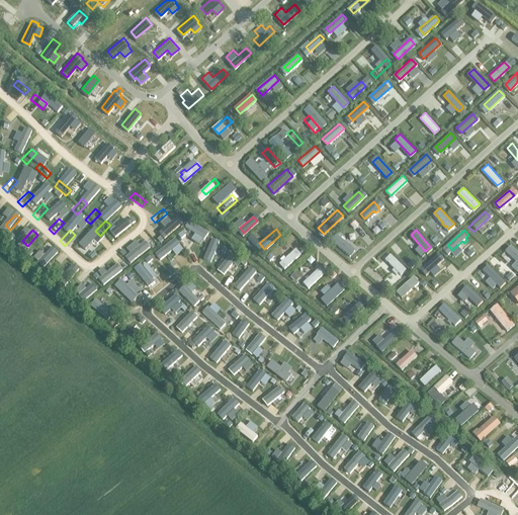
[(332,240),(346,252),(351,247),(337,235),(332,240)]
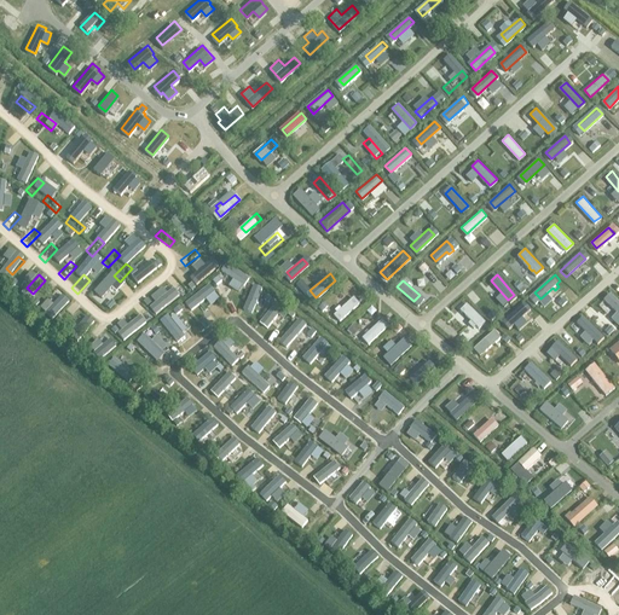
[(146,301),(160,291),(155,284),(142,295),(146,301)]
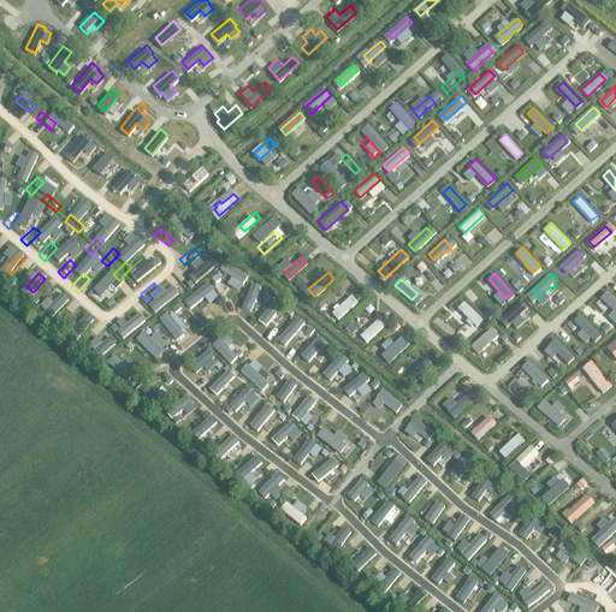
[(232,298),(221,285),(215,290),(226,303),(232,298)]
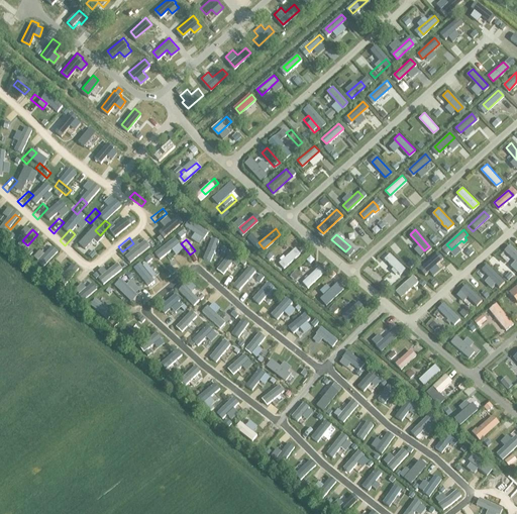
[(76,255),(87,245),(82,240),(71,250),(76,255)]
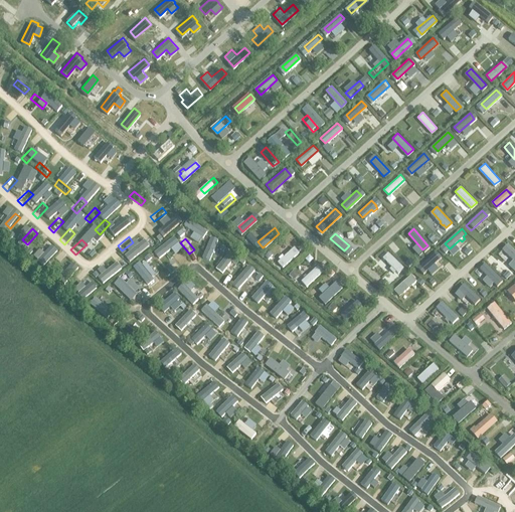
[(206,260),(216,248),(211,243),(201,254),(206,260)]
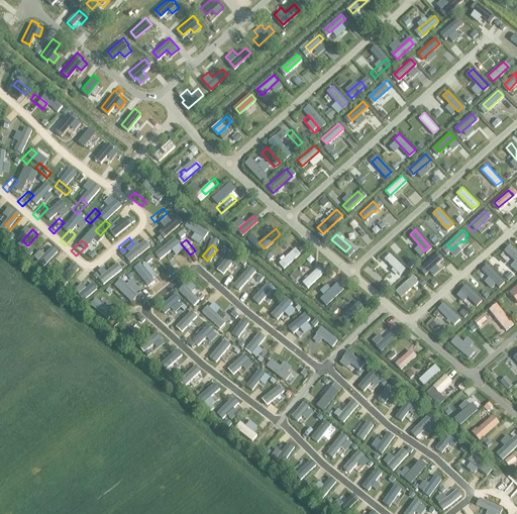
[(504,249),(516,262),(516,251),(509,244),(504,249)]
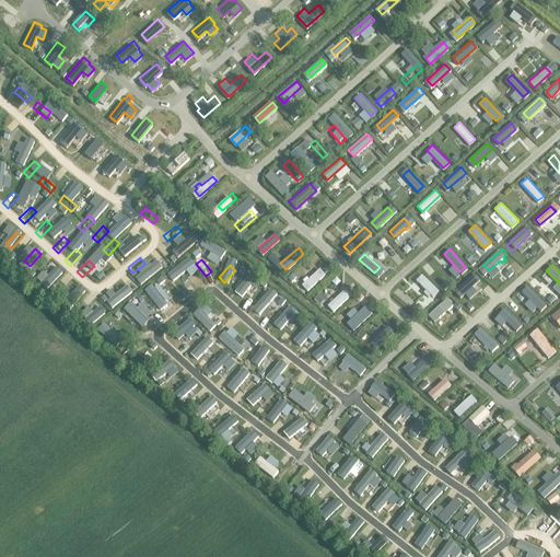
[(302,283),(307,289),(325,274),(319,267),(308,278),(306,276),(303,279),(305,281),(302,283)]
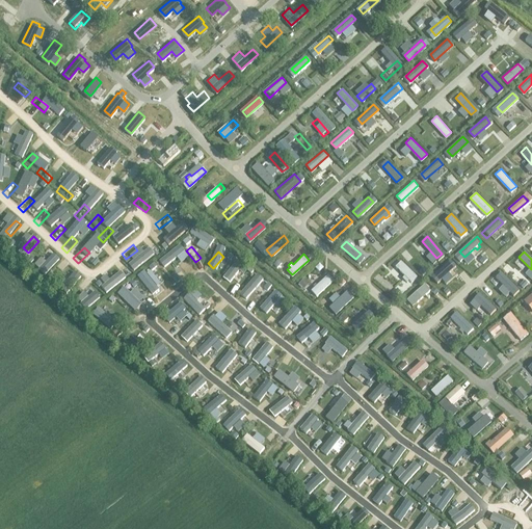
[(48,271),(58,261),(53,256),(43,267),(48,271)]
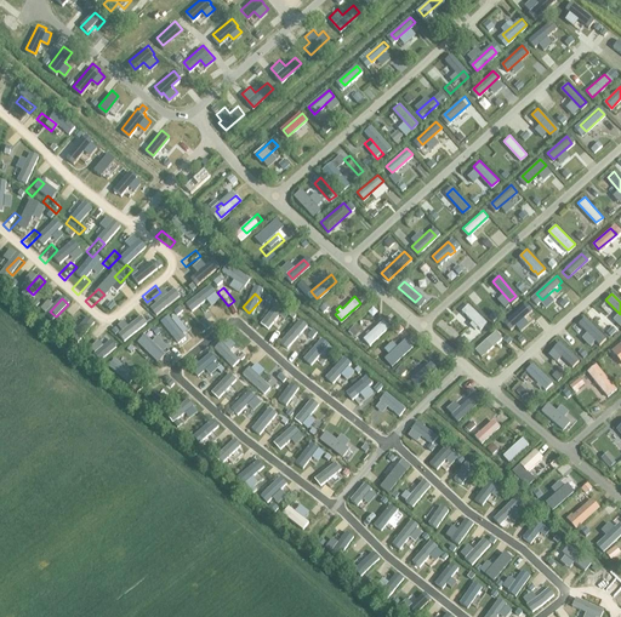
[(211,314),(199,301),(193,307),(205,320),(211,314)]
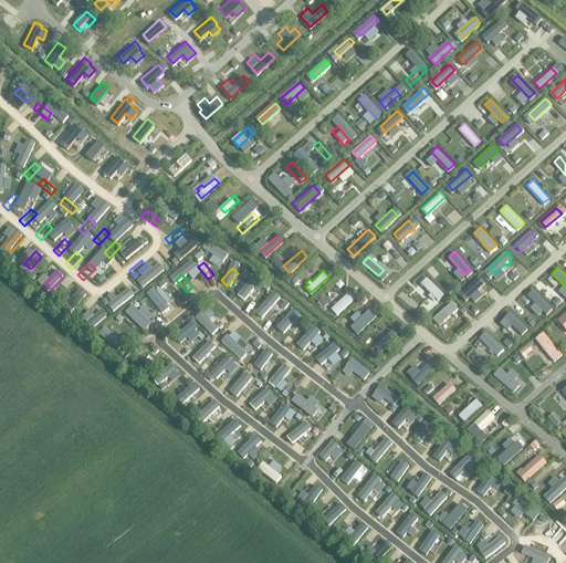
[(111,292),(123,282),(118,275),(105,285),(111,292)]
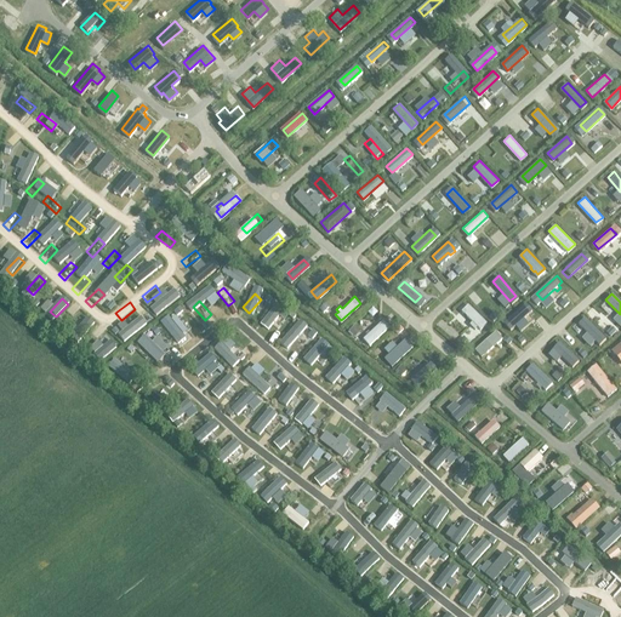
[(525,303),(506,321),(512,329),(531,310),(525,303)]
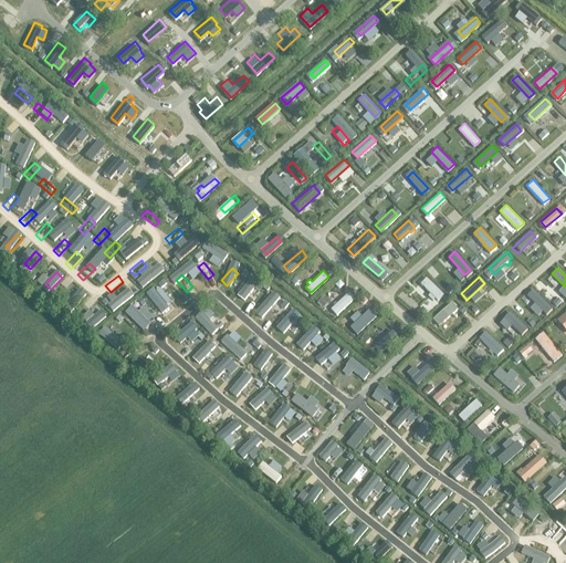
[(437,278),(419,293),(425,300),(435,291),(437,293),(441,289),(439,287),(442,283),(437,278)]
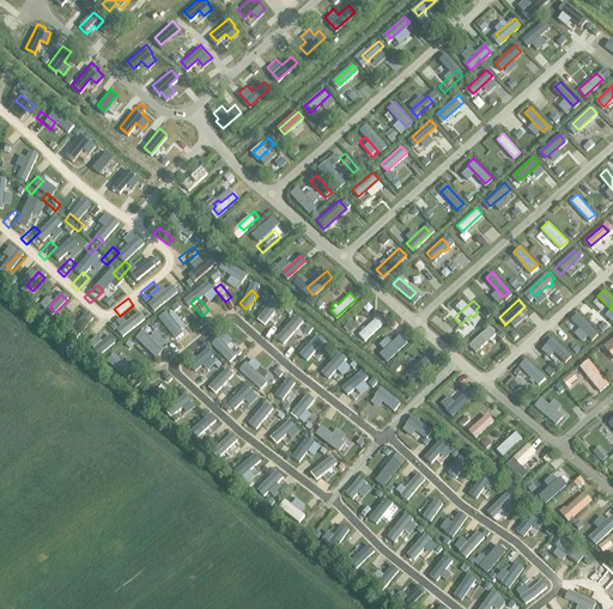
[(262,322),(275,309),(269,303),(256,316),(262,322)]
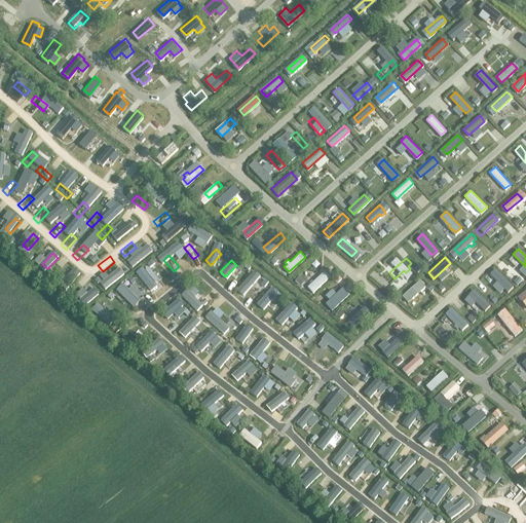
[(159,279),(150,268),(145,272),(154,284),(159,279)]
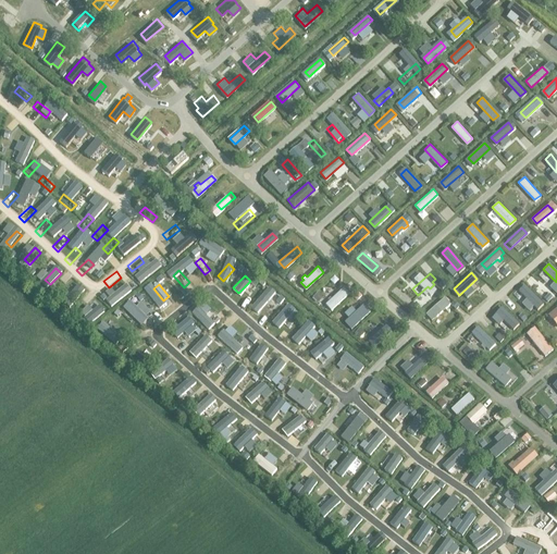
[(520,292),(533,305),(540,299),(525,285),(520,292)]
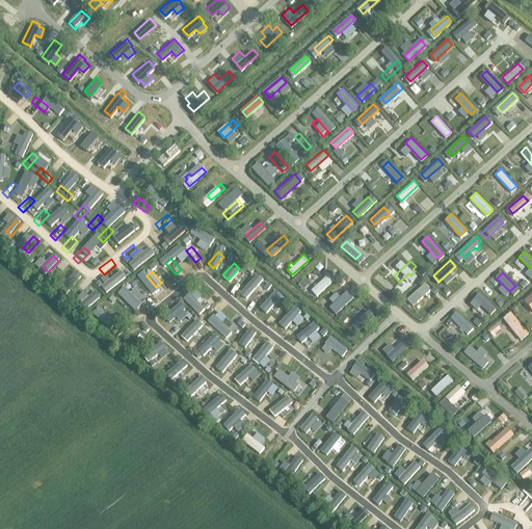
[(328,273),(311,289),(316,294),(333,279),(328,273)]
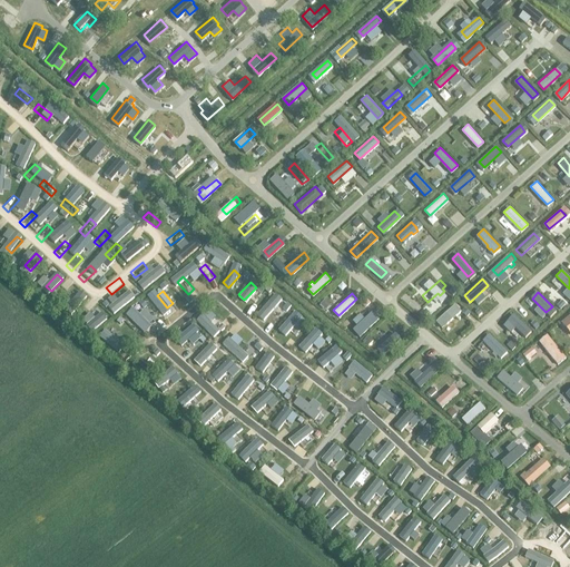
[(82,313),(96,303),(91,297),(78,308),(82,313)]
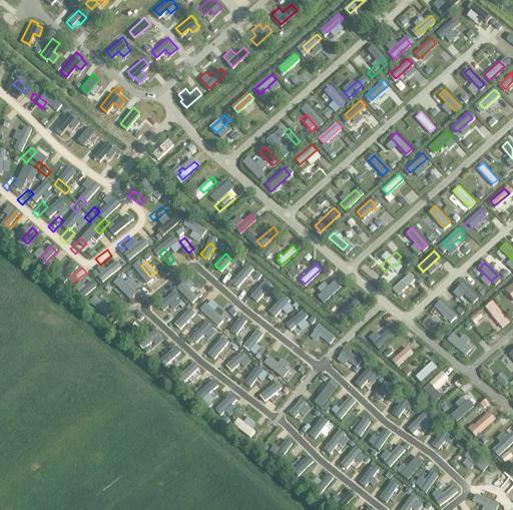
[(239,286),(249,275),(244,270),(234,281),(239,286)]
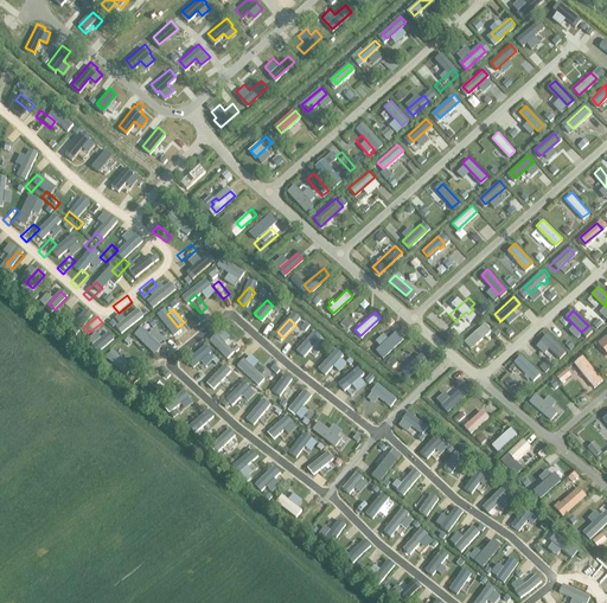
[(168,335),(157,322),(151,327),(161,340),(168,335)]
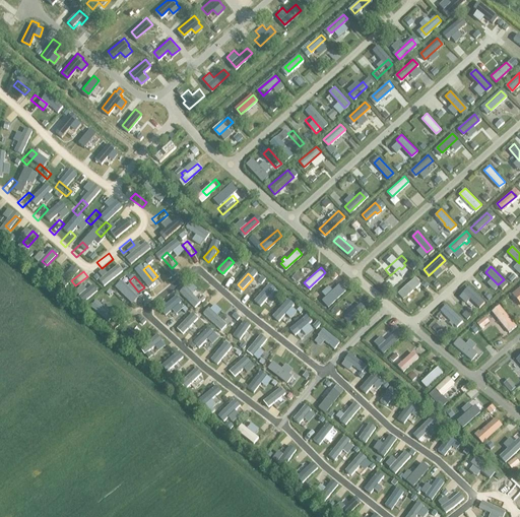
[(415,276),(397,292),(403,298),(420,282),(415,276)]
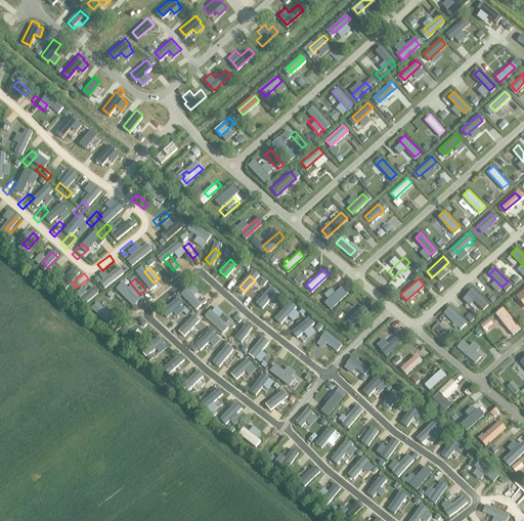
[(210,297),(200,286),(194,291),(205,302),(210,297)]
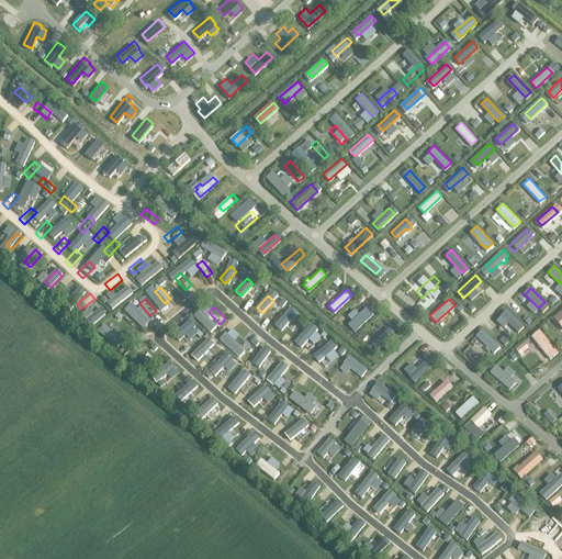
[(142,320),(132,308),(126,312),(136,324),(142,320)]
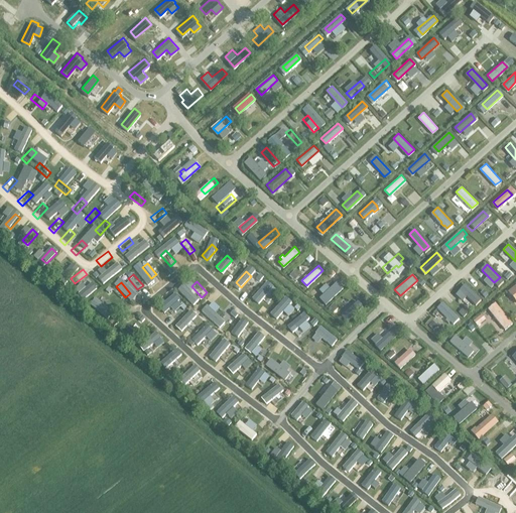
[(459,287),(475,302),(480,297),(464,282),(459,287)]
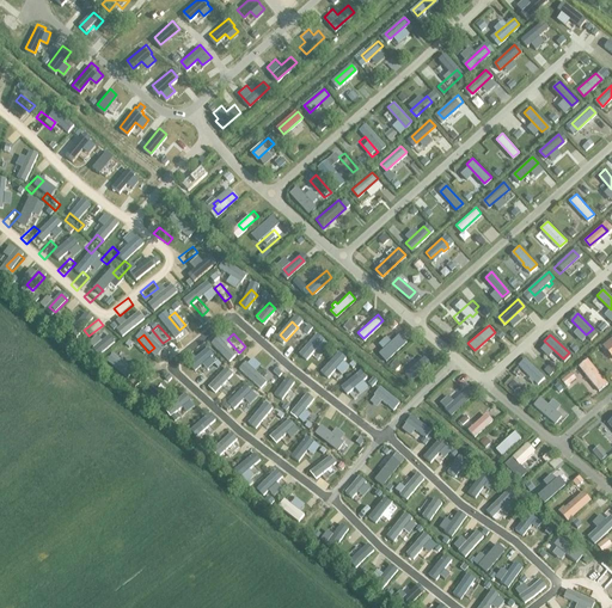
[(383,352),(387,357),(405,341),(401,336),(387,348),(385,345),(384,348),(385,350),(383,352)]
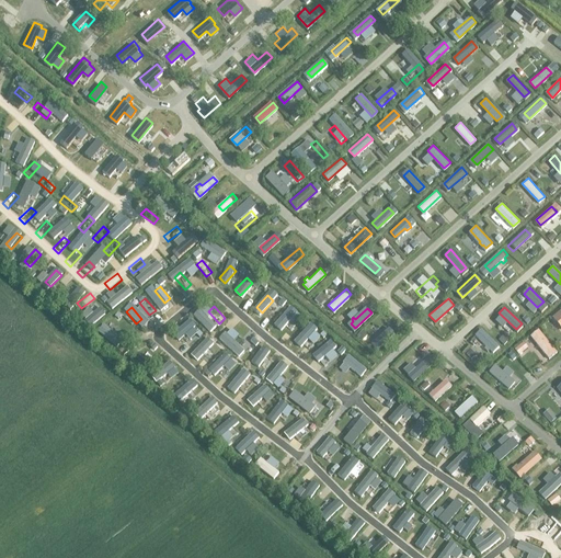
[(279,328),(290,316),(285,311),(274,322),(279,328)]
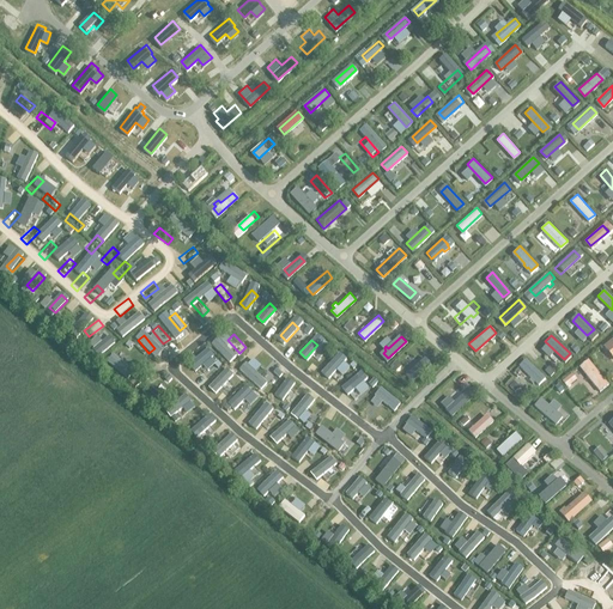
[(195,366),(207,353),(201,347),(189,360),(195,366)]
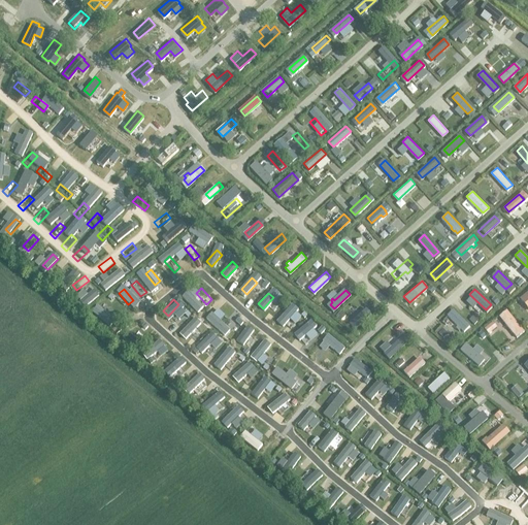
[(364,307),(351,321),(356,326),(369,314),(364,307)]
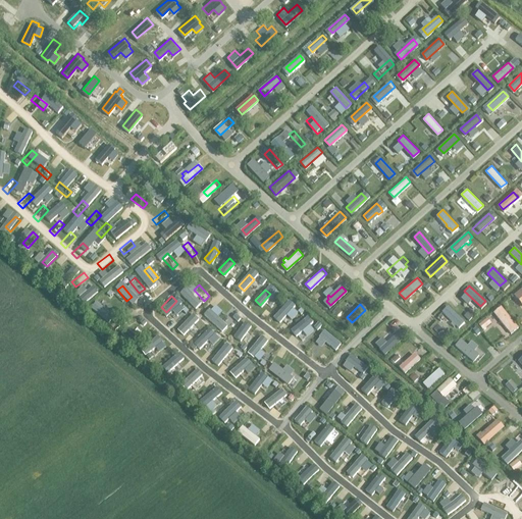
[(519,326),(502,304),(491,311),(510,334),(519,326)]
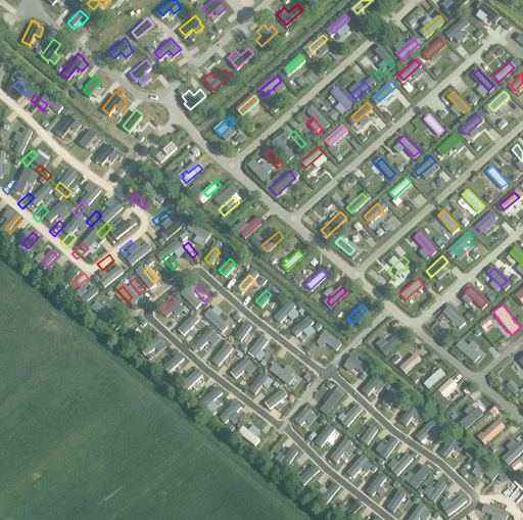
[(230,317),(220,305),(215,311),(225,322),(230,317)]
